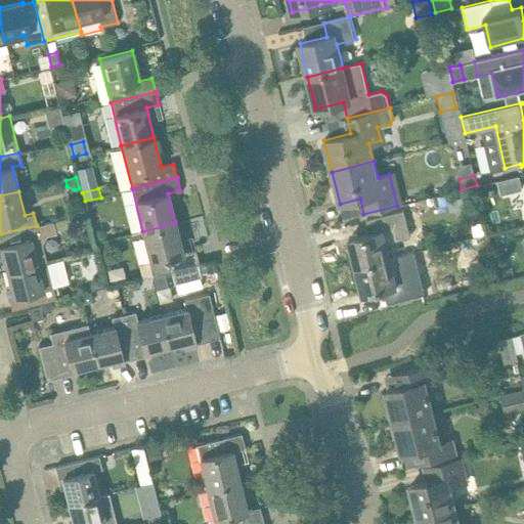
[(348,239),(355,267),(390,258),(386,243),(411,235),(404,210),(376,217),(379,231),(348,239)]
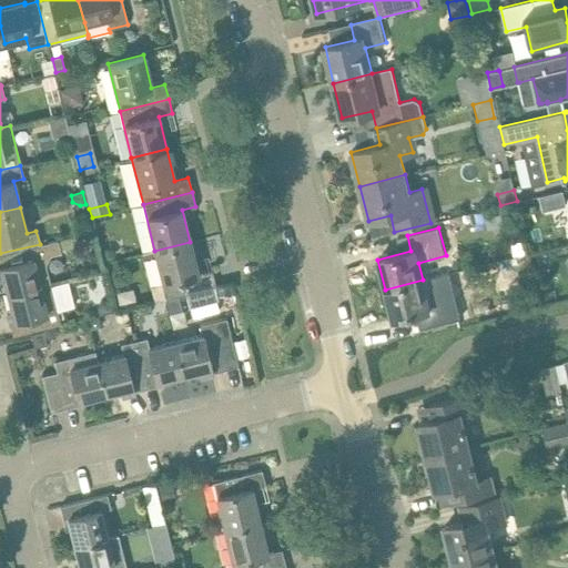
[(57,240),(40,244),(0,253),(0,279),(2,279),(7,294),(49,283),(42,256),(60,252),(57,240)]
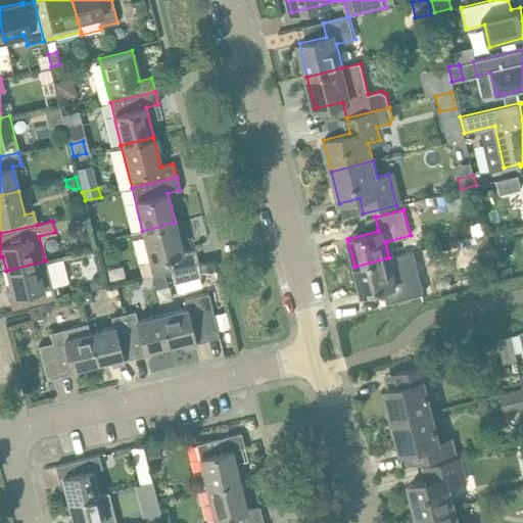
[(182,251),(175,223),(142,231),(153,274),(194,264),(197,263),(198,263),(194,248),(182,251)]
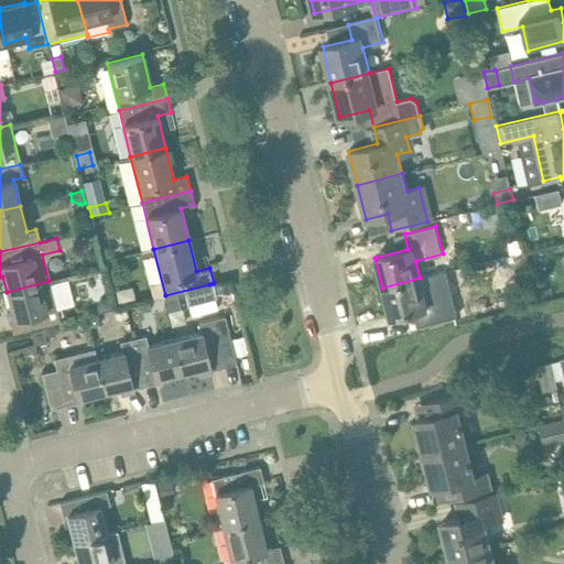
[(423,293),(420,278),(382,288),(390,317),(423,308),(426,324),(458,316),(451,286),(423,293)]
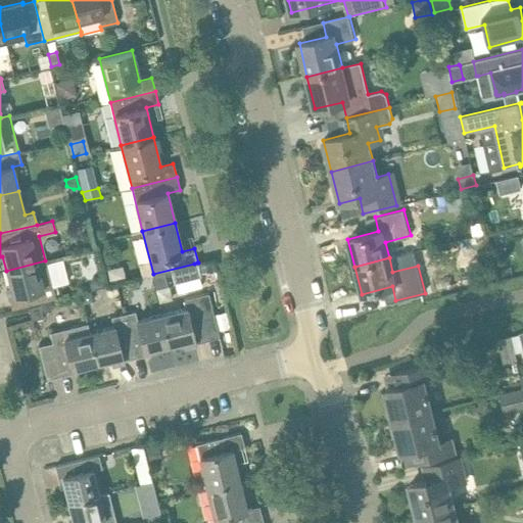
[(217,270),(214,259),(198,263),(197,263),(199,273),(217,270)]
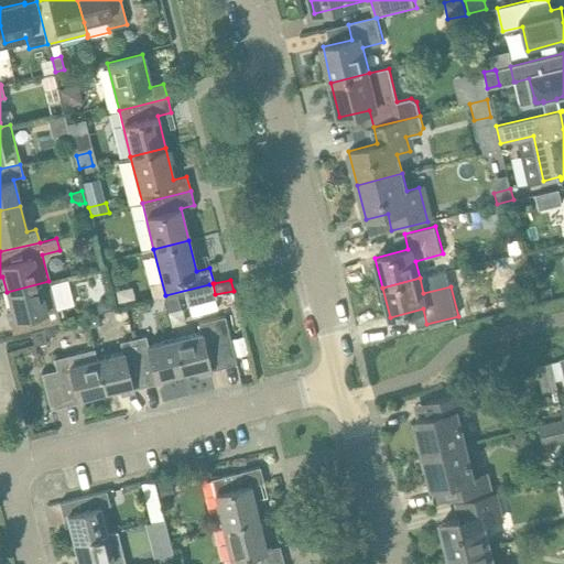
[(58,321),(49,281),(7,292),(10,307),(7,308),(12,333),(42,325),(55,322),(58,321)]
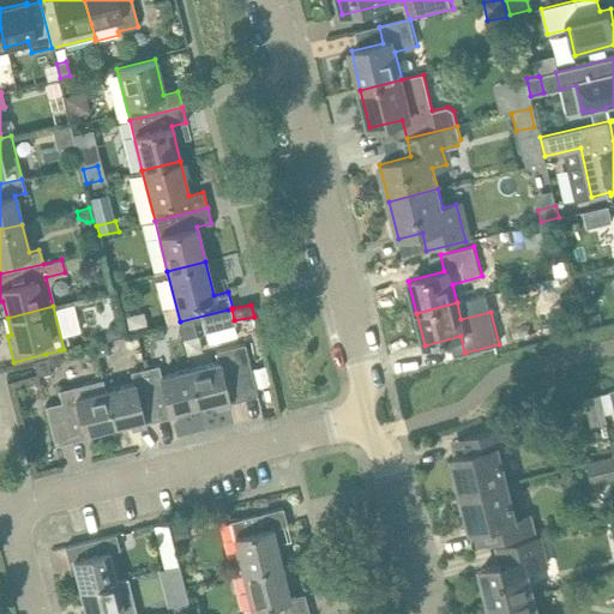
[(232,308),(228,309),(180,321),(184,338),(196,335),(194,330),(234,320),(232,308)]
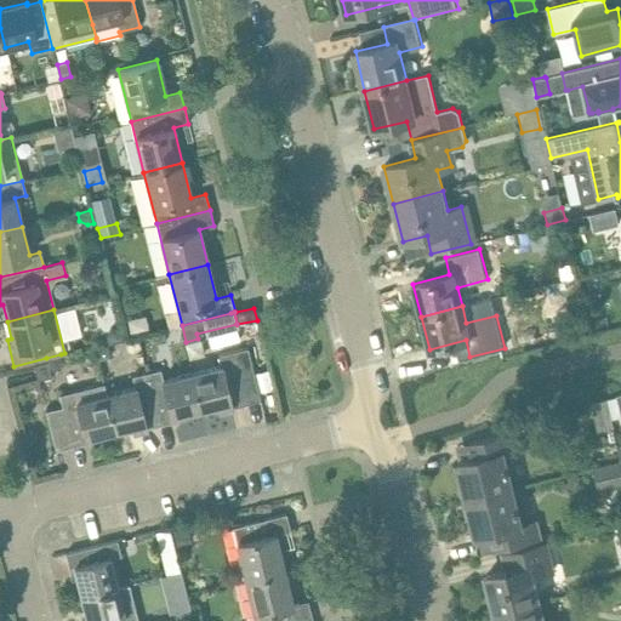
[(120,340),(117,328),(109,329),(106,335),(107,343),(120,340)]
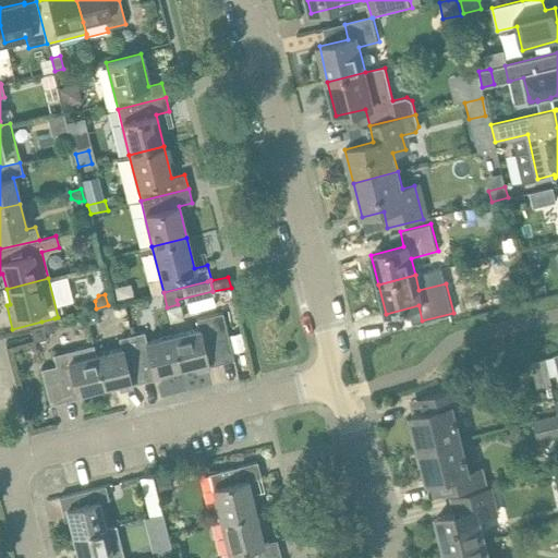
[(86,313),(88,324),(99,322),(97,311),(86,313)]
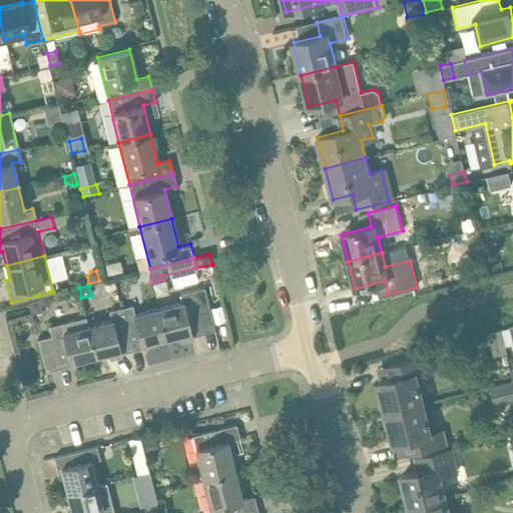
[(182,303),(158,309),(165,339),(179,335),(180,339),(214,330),(213,325),(213,323),(210,311),(209,309),(204,288),(179,294),(182,303)]
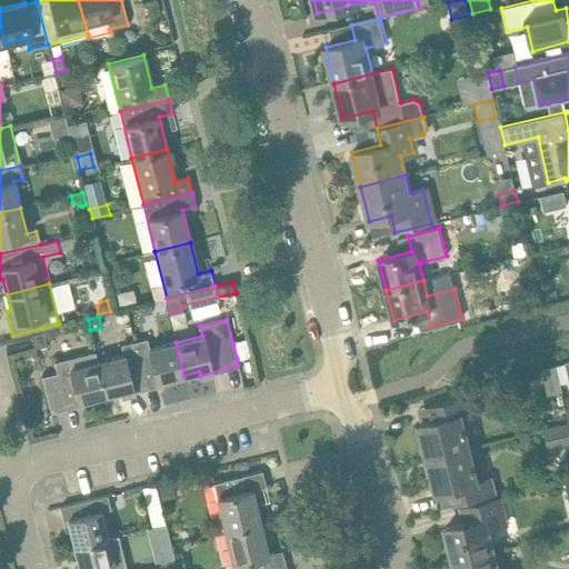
[(56,325),(42,328),(43,332),(46,340),(53,339),(57,332),(56,325)]
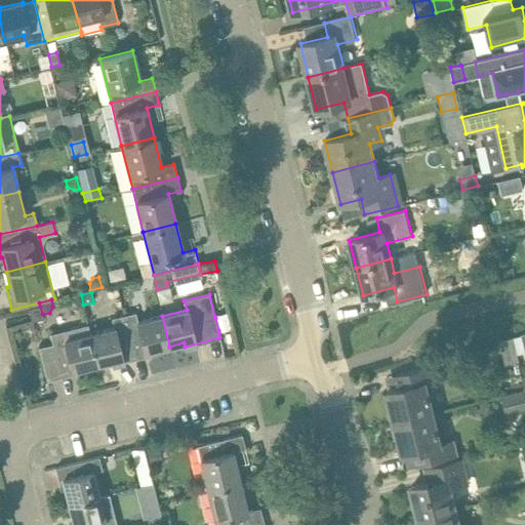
[(31,321),(43,318),(42,314),(40,307),(29,310),(31,321)]
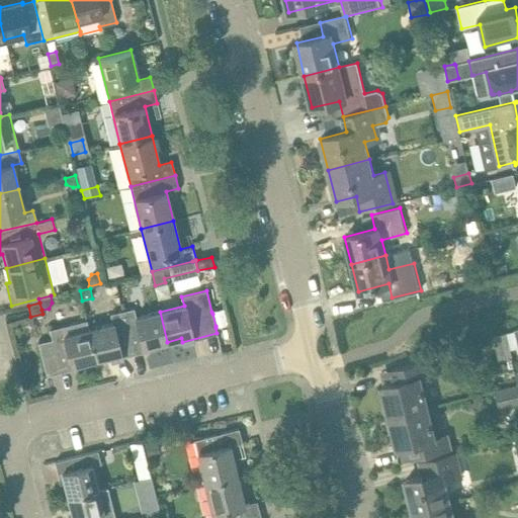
[(143,348),(167,342),(160,312),(137,318),(135,309),(121,312),(133,354),(144,351),(143,348)]
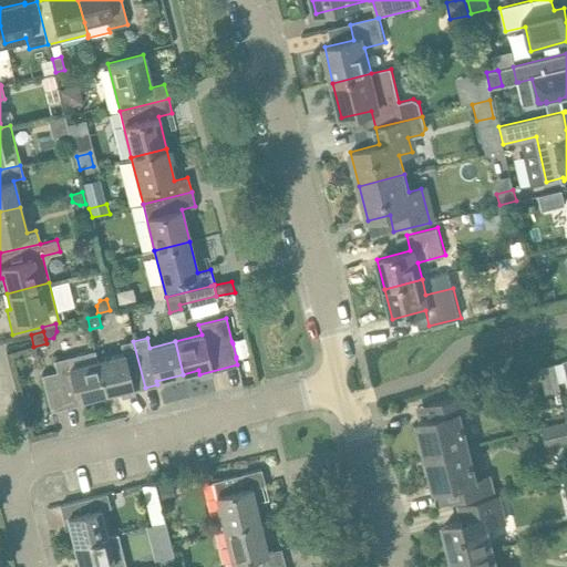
[(243,338),(232,341),(233,343),(236,357),(236,359),(247,356),(243,338)]
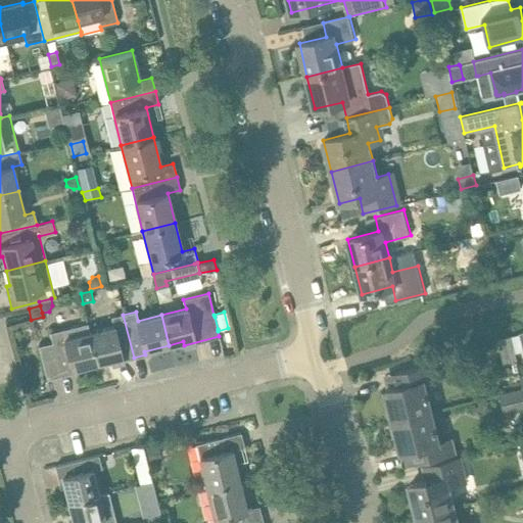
[(122,361),(134,358),(123,315),(111,318),(113,327),(89,333),(96,363),(121,357),(122,361)]
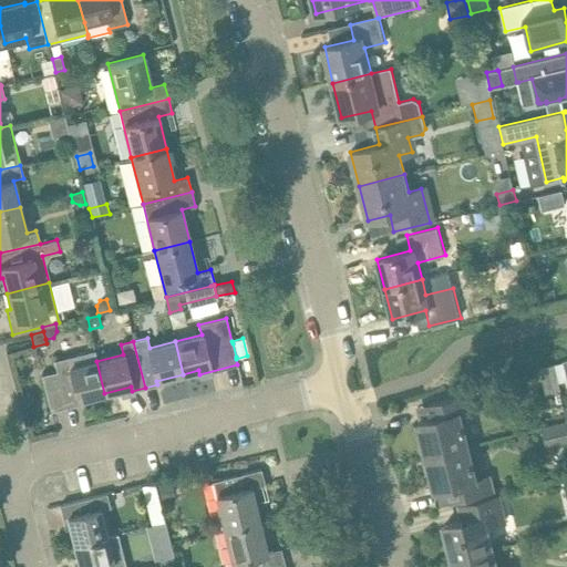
[(104,393),(96,361),(94,350),(53,360),(57,371),(41,375),(51,412),(80,404),(79,400),(104,393)]
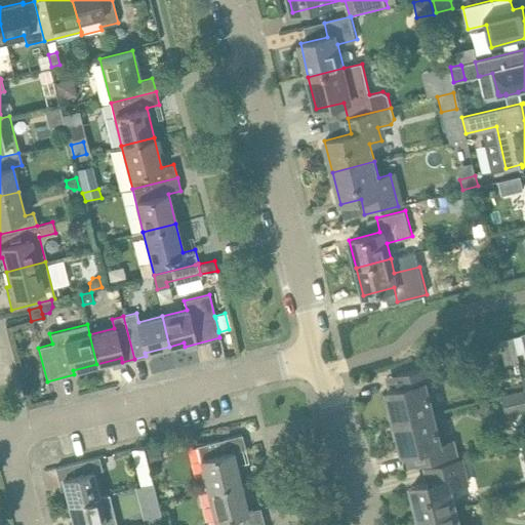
[(524,331),(521,333),(522,334),(514,336),(518,354),(524,351),(524,331)]
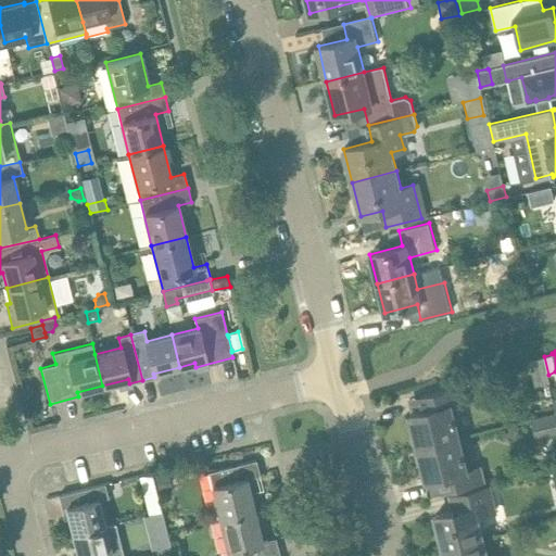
[(409,414),(418,447),(458,438),(454,421),(457,420),(455,415),(454,415),(451,403),(463,400),(459,388),(420,397),(424,411),(409,414)]
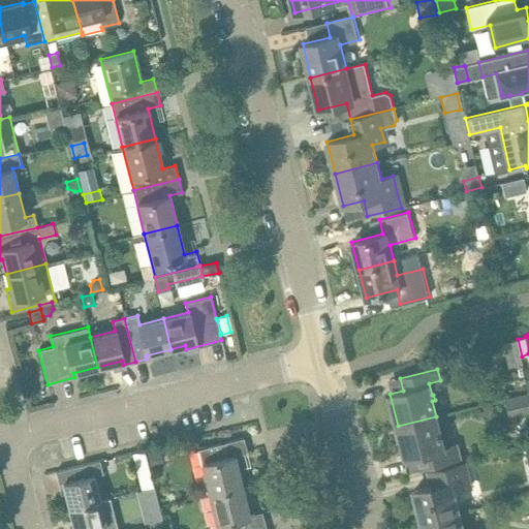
[(528,403),(527,395),(504,400),(508,417),(528,412),(528,403)]
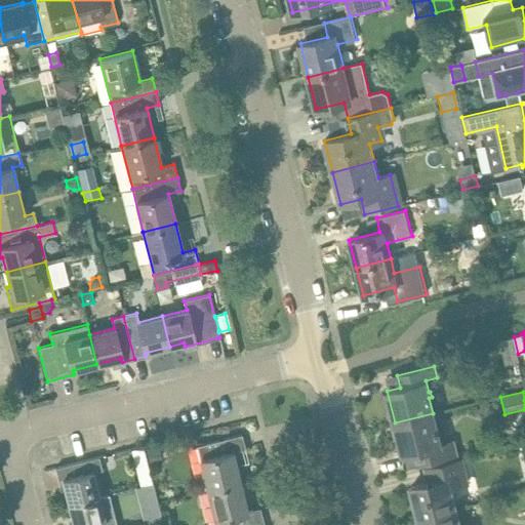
[(436,427),(433,413),(395,422),(403,454),(415,451),(418,463),(456,454),(452,440),(441,443),(439,432),(440,432),(439,426),(436,427)]
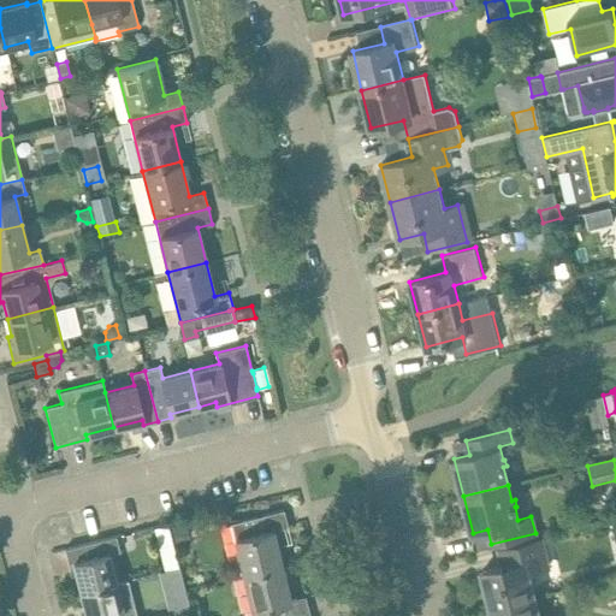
[(230,522),(243,574),(282,564),(273,529),(288,526),(283,510),(230,522)]
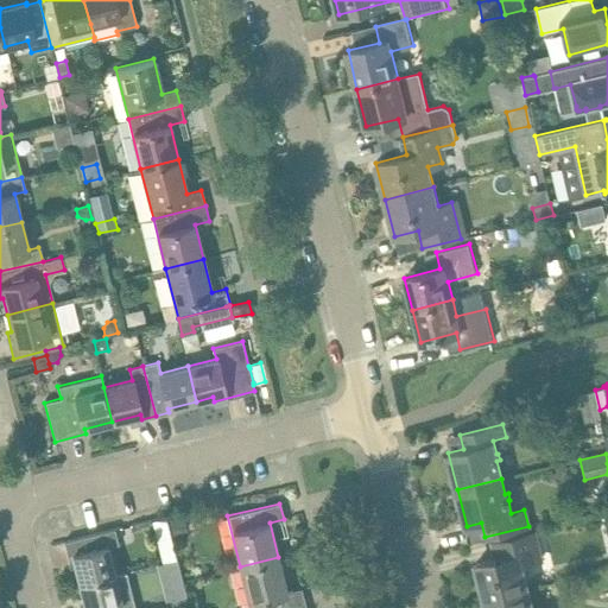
[(184,514),(169,518),(173,533),(188,530),(184,514)]
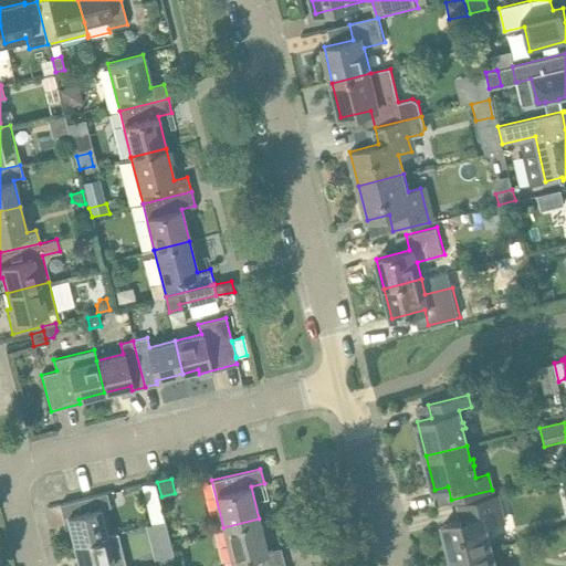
[(67,516),(73,543),(106,535),(100,509),(109,506),(106,492),(60,504),(63,517),(67,516)]
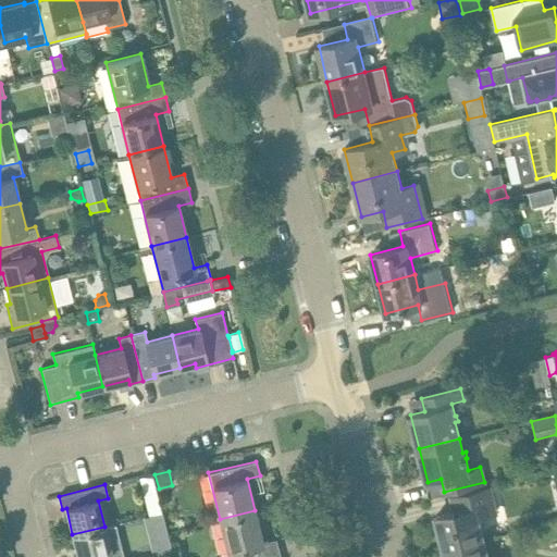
[(435,516),(444,549),(484,540),(479,516),(496,511),(490,489),(459,495),(462,509),(435,516)]
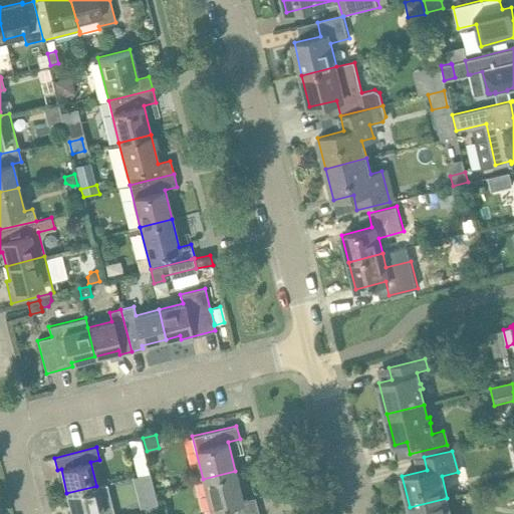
[(242,500),(235,471),(203,479),(211,513),(241,513),(257,510),(254,497),(242,500)]
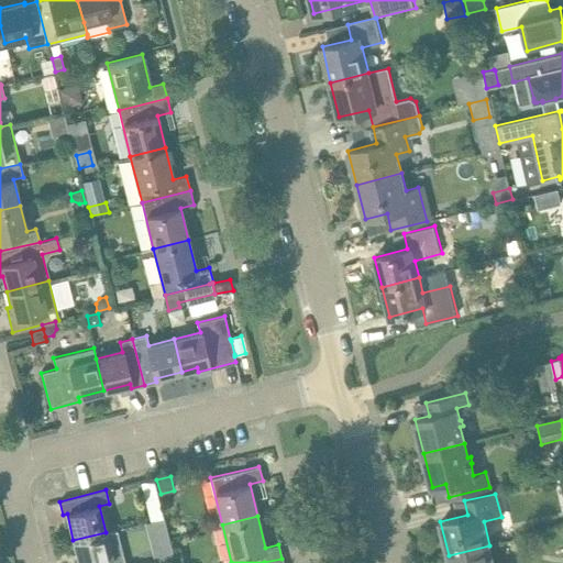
[(164,518),(146,522),(151,541),(168,537),(164,518)]
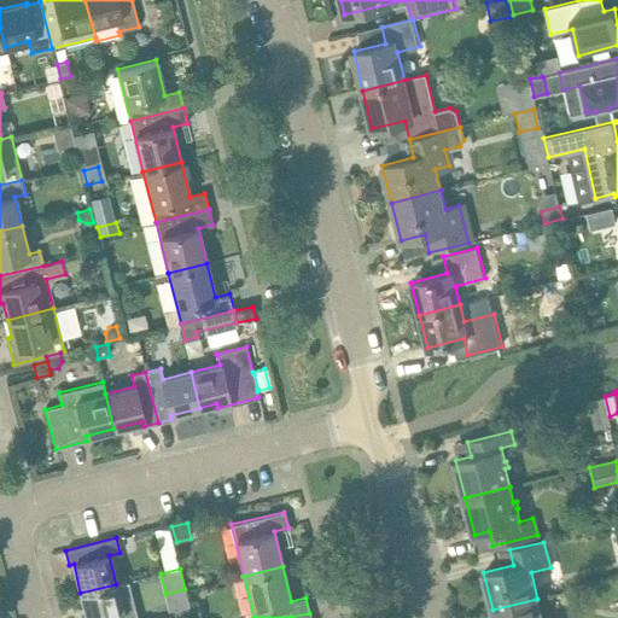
[(116,584),(81,593),(85,608),(86,617),(135,617),(127,581),(116,584)]
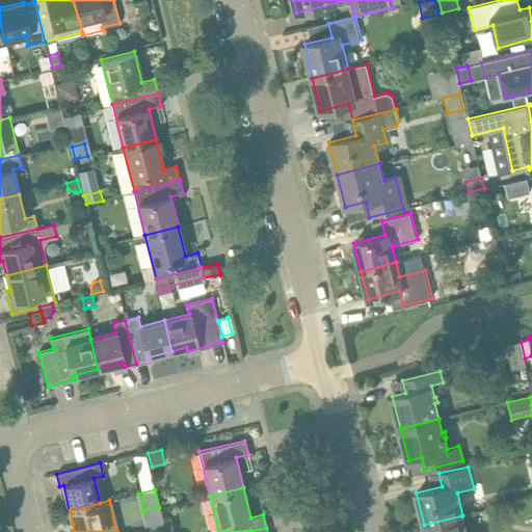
[(478,531),(467,531),(462,515),(424,525),(425,531),(484,531),(478,531)]
